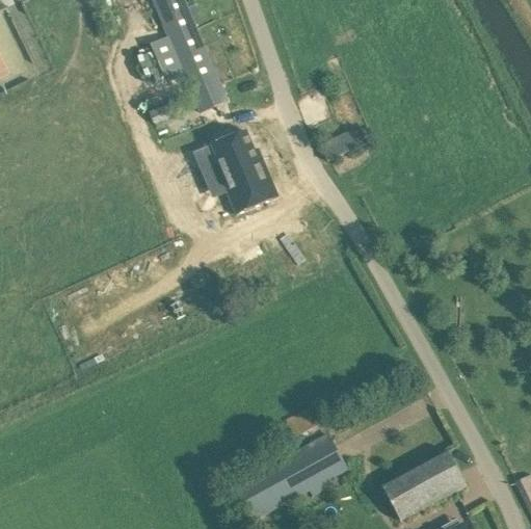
[(152,0),(202,111),(228,100),(184,0),(152,0)]
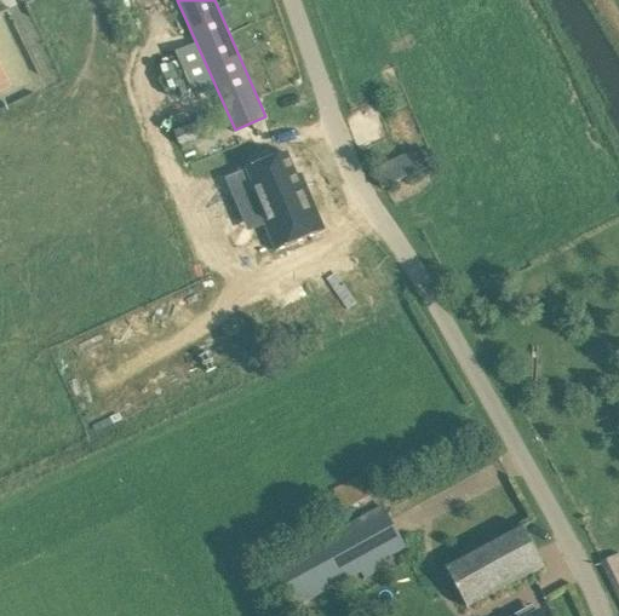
[(208,114),(173,128),(179,142),(215,127),(208,114)]
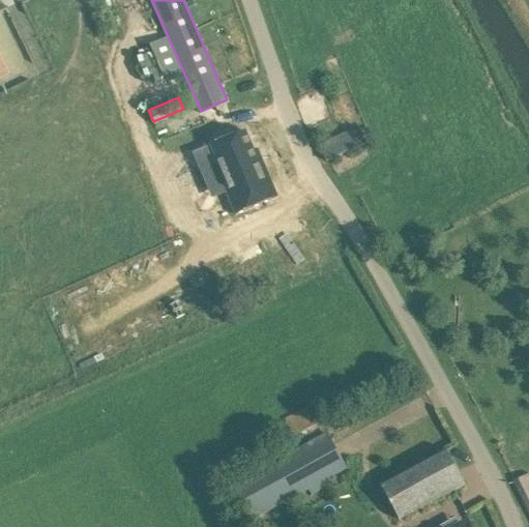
[(217,158),(207,164),(214,182),(226,178),(230,188),(226,191),(235,213),(277,195),(261,155),(257,157),(245,128),(210,143),(217,158)]
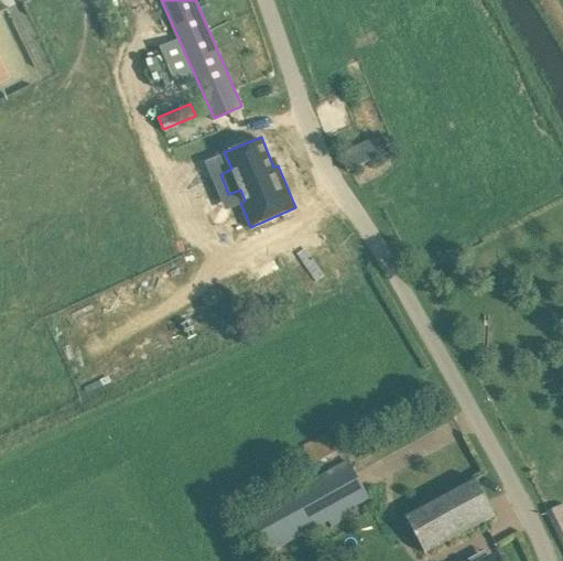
[(339,152),(347,169),(367,160),(381,153),(375,137),(339,152)]
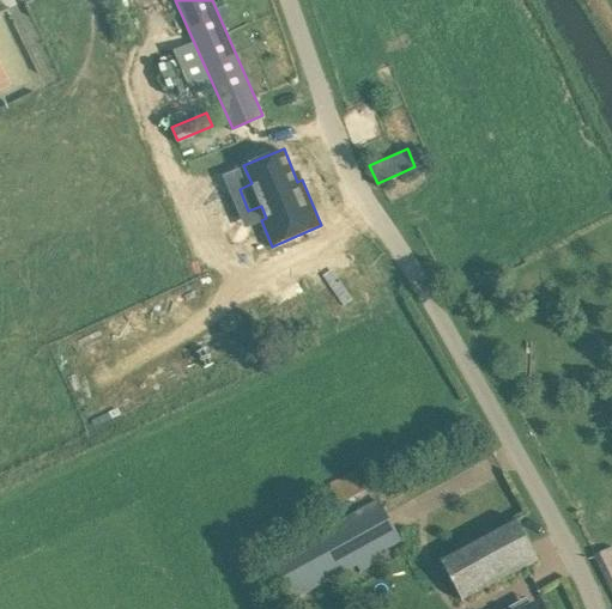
[(267,559),(290,598),(400,537),(377,499),(267,559)]
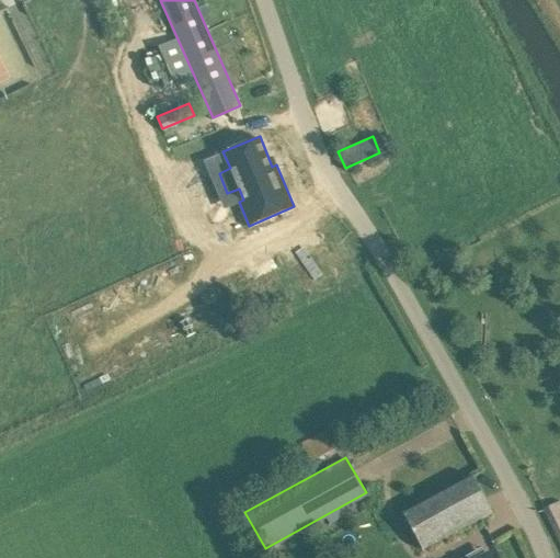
[(475,478),(404,513),(413,531),(422,548),(492,511),(475,478)]
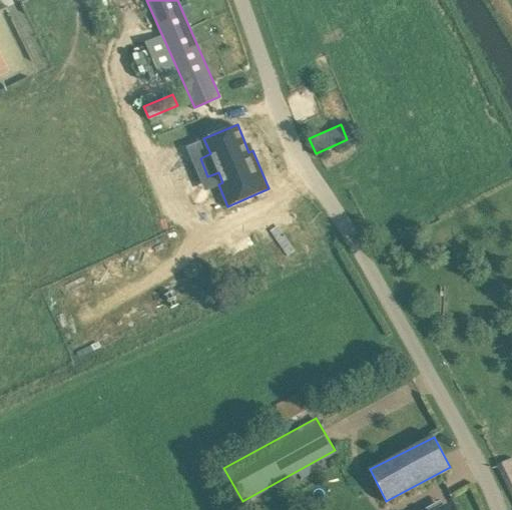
[(497,463),(511,493),(511,457),(511,456),(497,463)]
